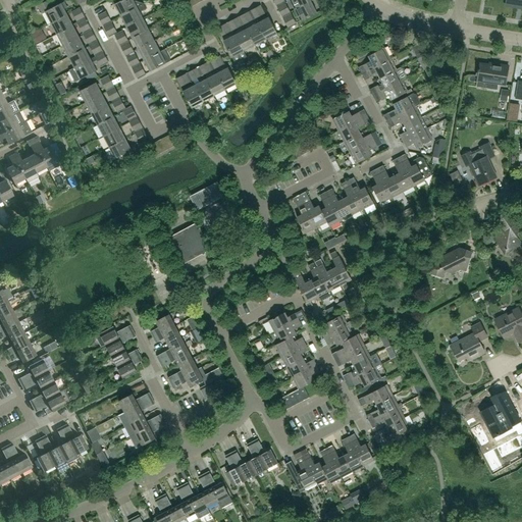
[(63,2),(52,8),(48,0),(38,5),(42,13),(44,12),(50,23),(66,14),(63,9),(66,8),(63,2)]
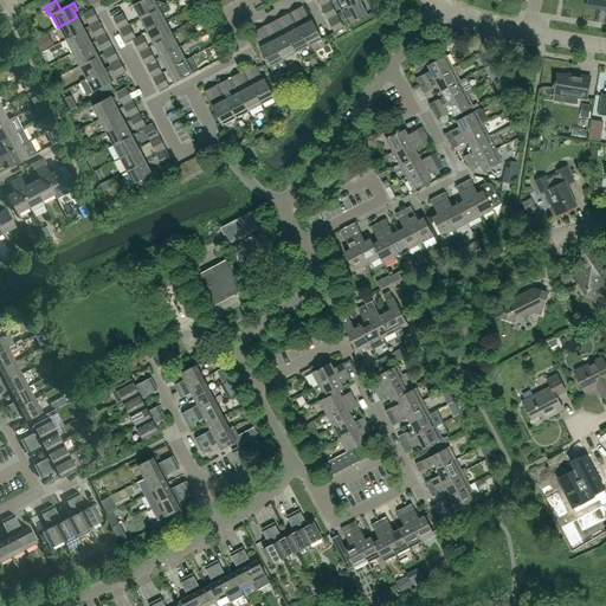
[(154,0),(129,0),(133,5),(140,18),(159,8),(154,0)]
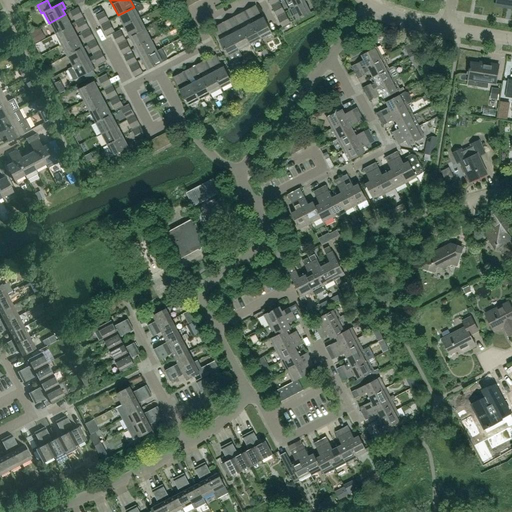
[(187,0),(179,0),(184,8),(190,5),(187,0)]
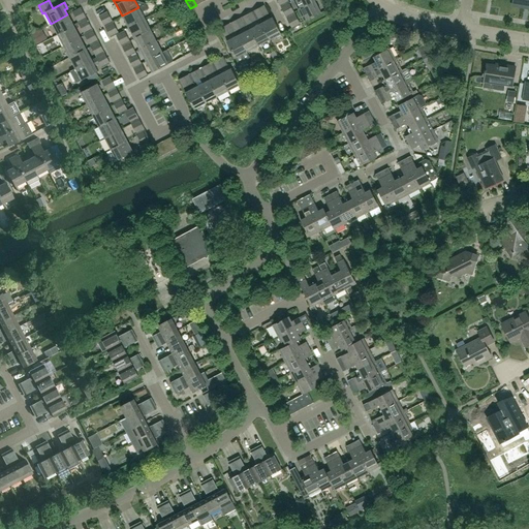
[(314,1),(313,0),(292,0),(298,10),(314,1)]
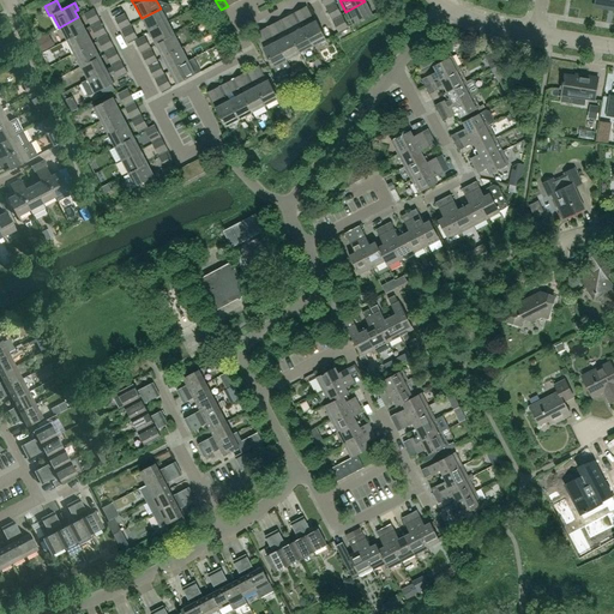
[(613,0),(594,0),(594,6),(613,10),(613,0)]
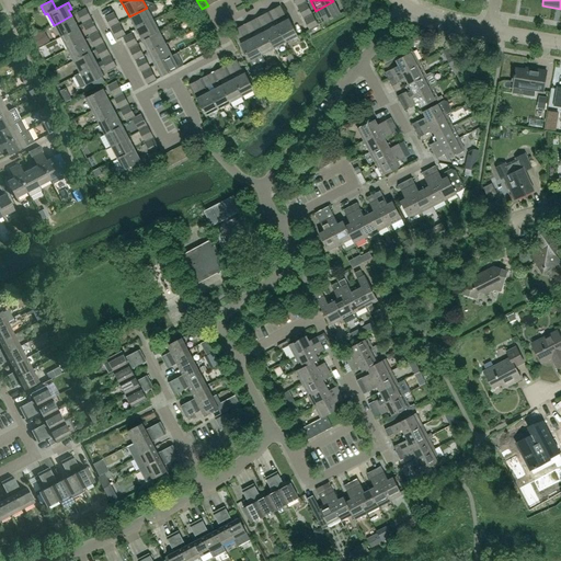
[(333,1),(316,11),(322,23),(340,14),(333,1)]
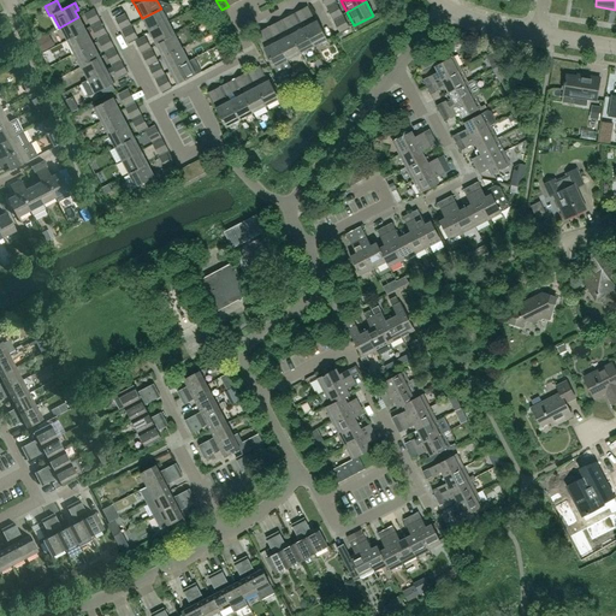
[(169,5),(161,9),(142,18),(148,31),(167,22),(164,15),(172,11),(169,5)]
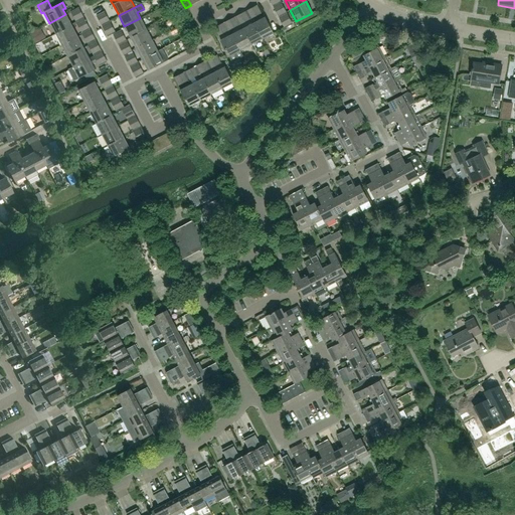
[(80,12),(78,8),(70,12),(72,16),(80,12)]
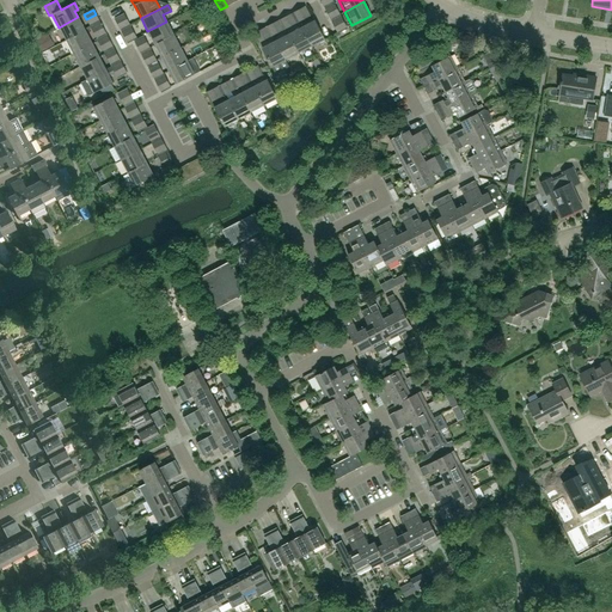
[(328,14),(330,19),(340,14),(337,10),(328,14)]
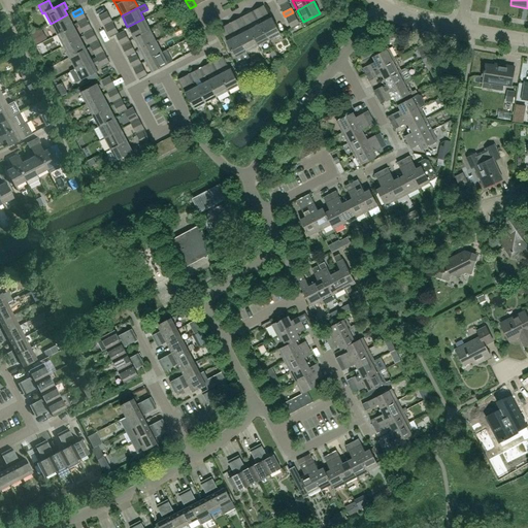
[(257,9),(253,11),(257,19),(261,17),(257,9)]
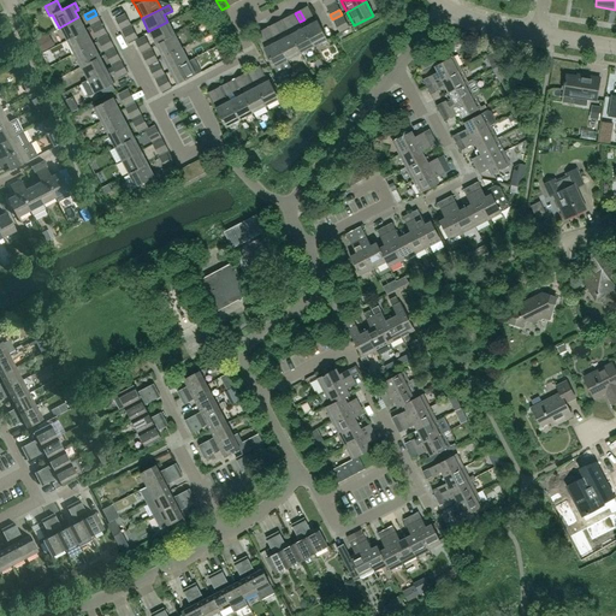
[(86,30),(78,17),(59,28),(66,41),(86,30)]
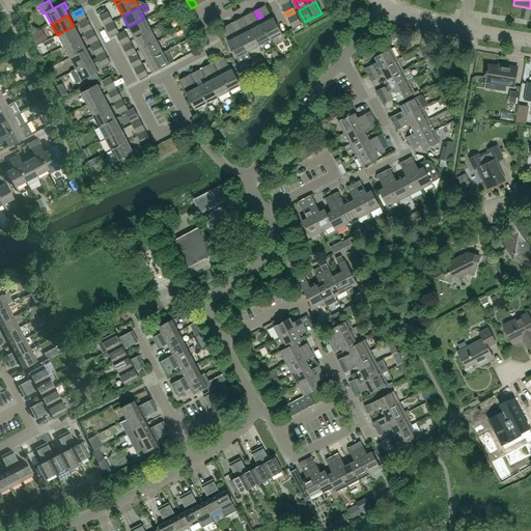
[(251,23),(247,15),(243,17),(247,25),(251,23)]
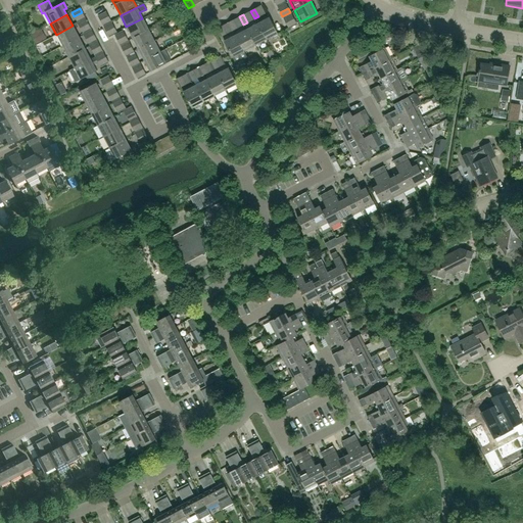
[(269,17),(256,24),(266,40),(277,34),(269,17)]
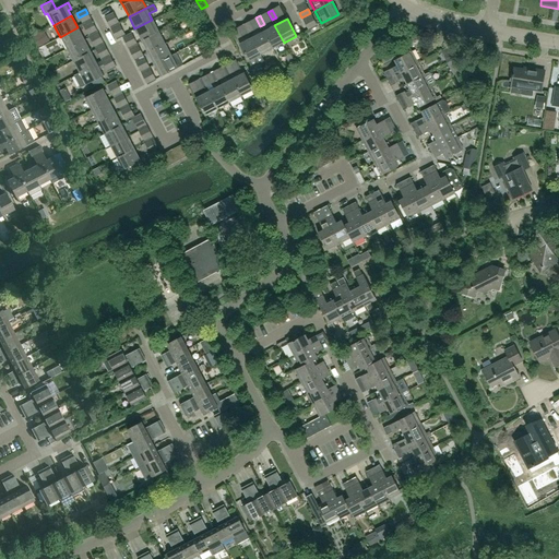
[(158,32),(152,20),(134,28),(141,40),(158,32)]
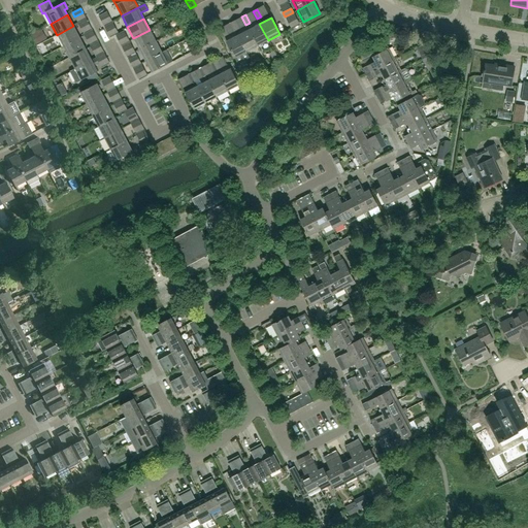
[(88,24),(86,20),(78,24),(80,28),(88,24)]
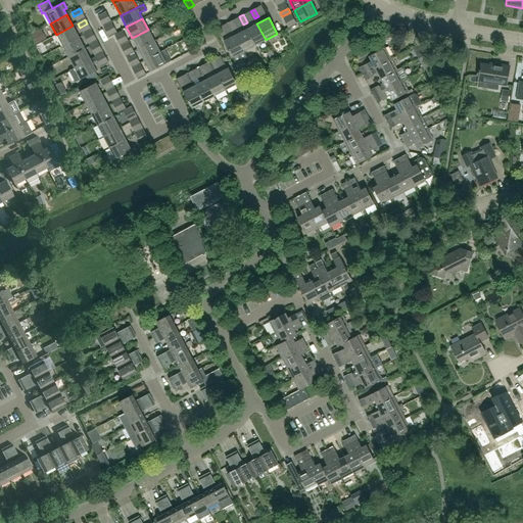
[(266,40),(256,24),(246,30),(254,46),(266,40)]
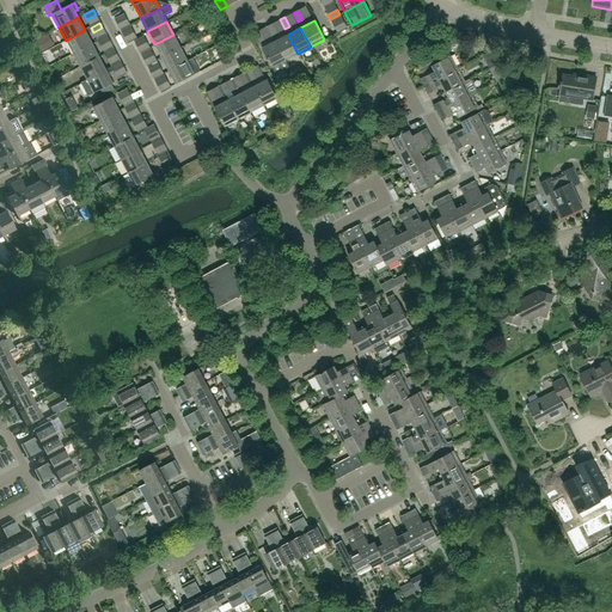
[(85,30),(66,41),(73,54),(92,43),(85,30)]
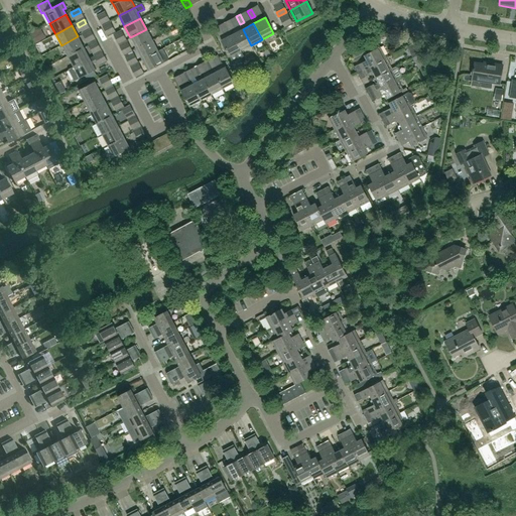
[(222,33),(218,26),(214,28),(218,36),(222,33)]
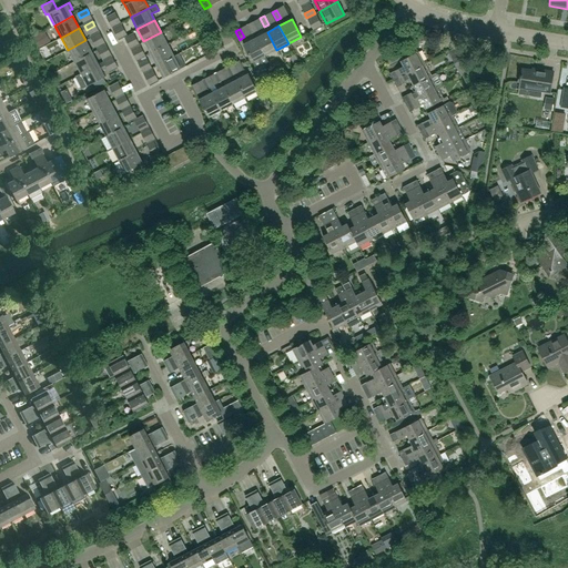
[(123,31),(115,36),(118,40),(127,34),(123,31)]
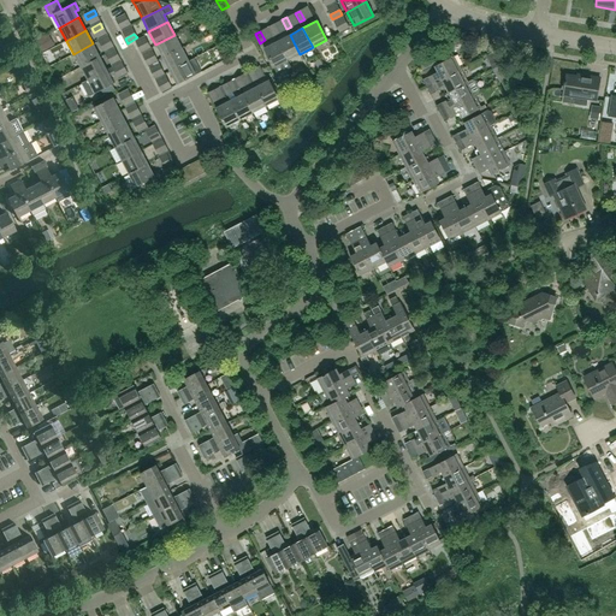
[(175,35),(155,45),(163,58),(182,48),(175,35)]
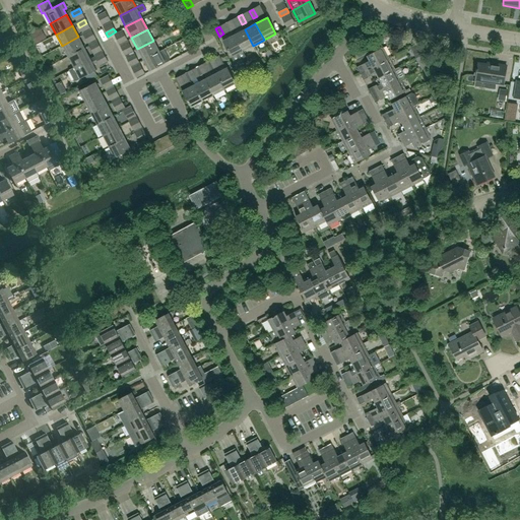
[(245,29),(233,35),(242,51),(253,46),(245,29)]
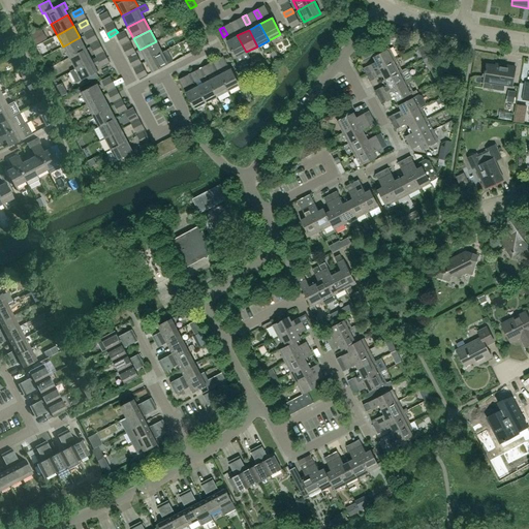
[(33,42),(41,42),(41,31),(33,31),(33,42)]
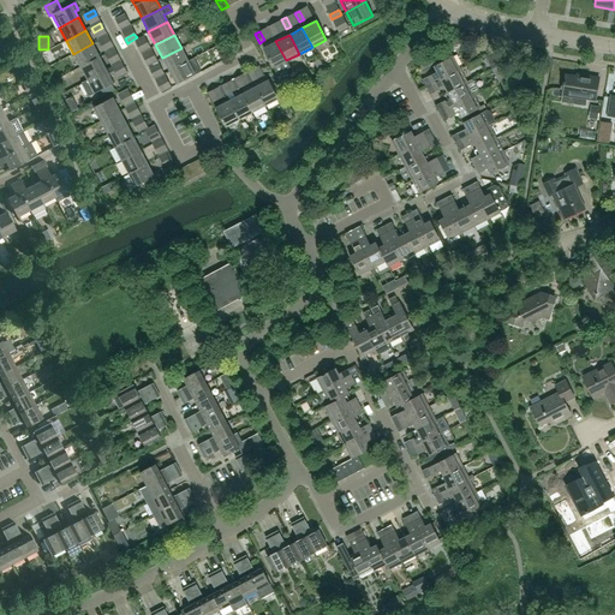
[(109,41),(107,36),(97,41),(100,46),(109,41)]
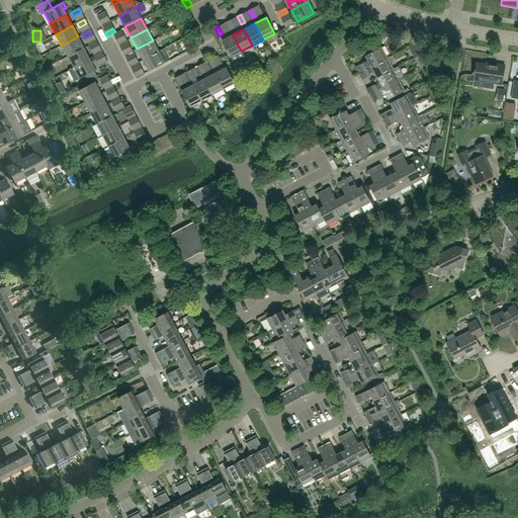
[(241,51),(232,34),(221,40),(233,63),(244,58),(241,51)]
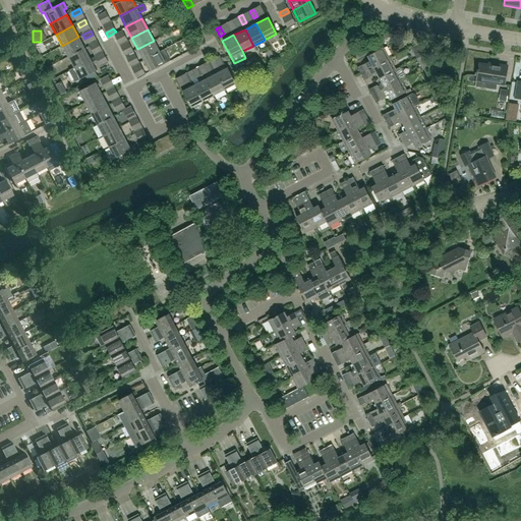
[(78,37),(62,46),(67,56),(83,48),(78,37)]
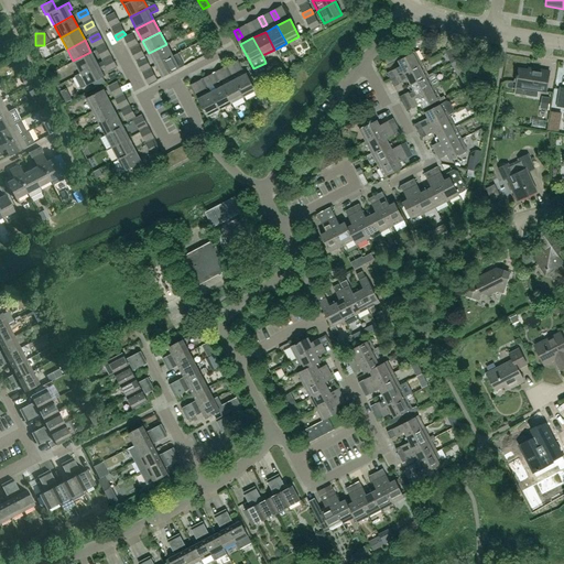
[(127,44),(129,49),(138,44),(134,40),(127,44)]
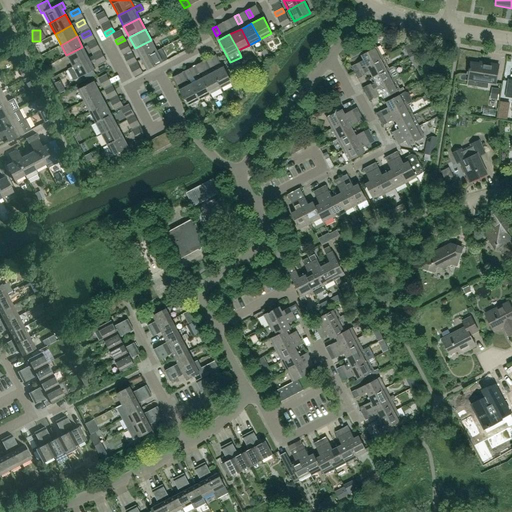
[(157,51),(151,40),(135,48),(140,59),(157,51)]
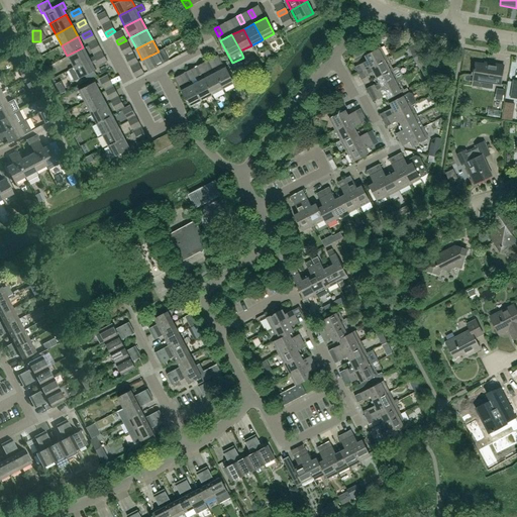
[(98,45),(96,41),(88,45),(90,49),(98,45)]
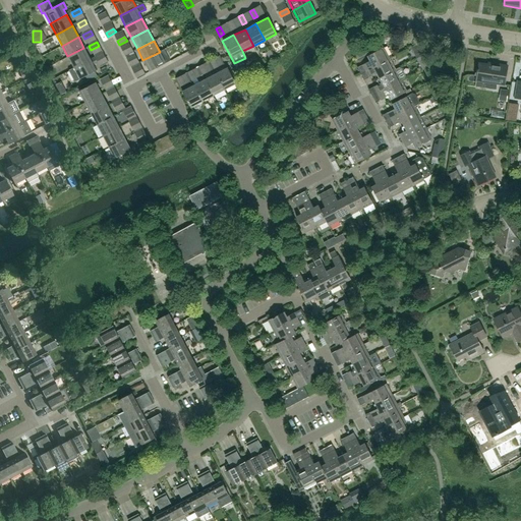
[(435,44),(429,46),(428,47),(435,58),(441,55),(435,44)]
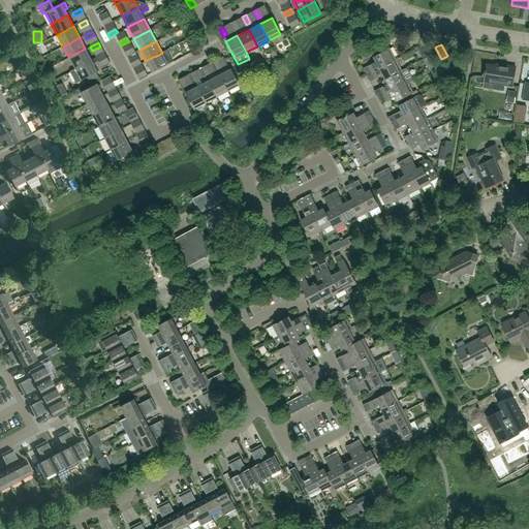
[(85,49),(68,57),(74,68),(91,60),(85,49)]
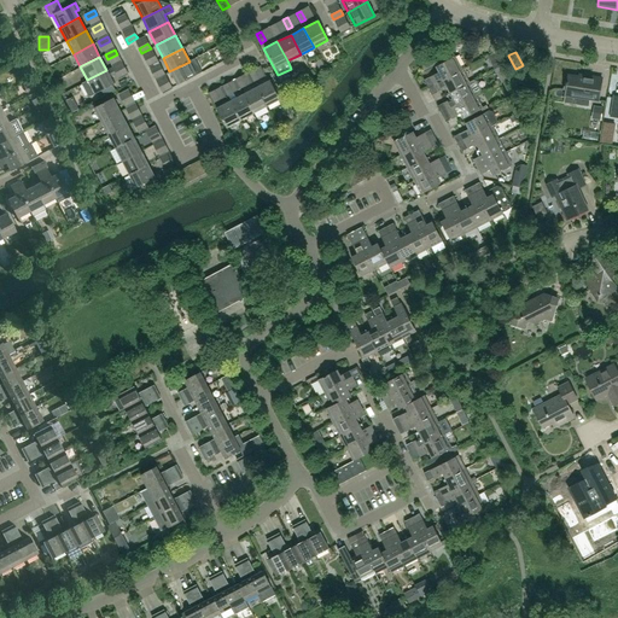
[(145,62),(147,66),(157,62),(155,57),(145,62)]
